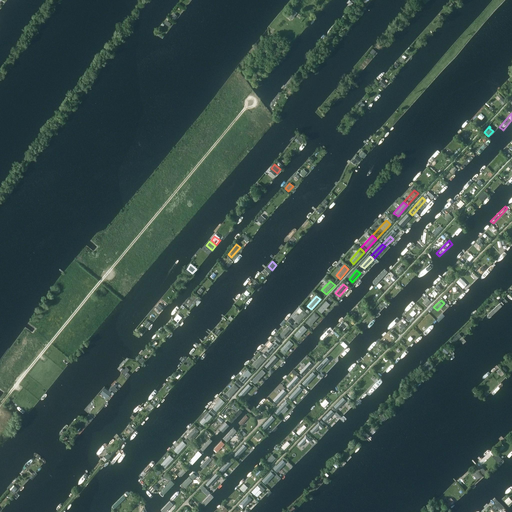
[(325,301),(317,310),(321,314),(329,305),(325,301)]
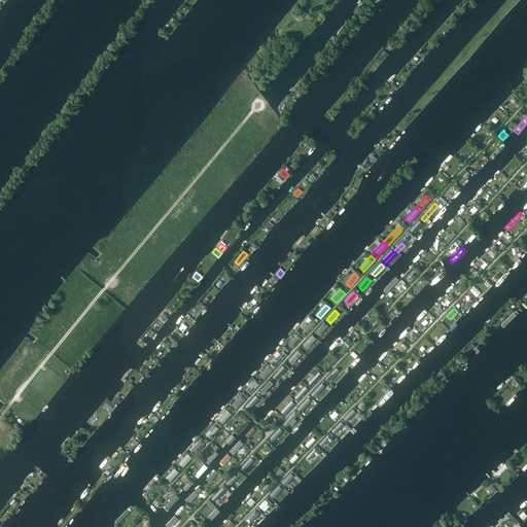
[(164,312),(160,316),(166,321),(170,317),(164,312)]
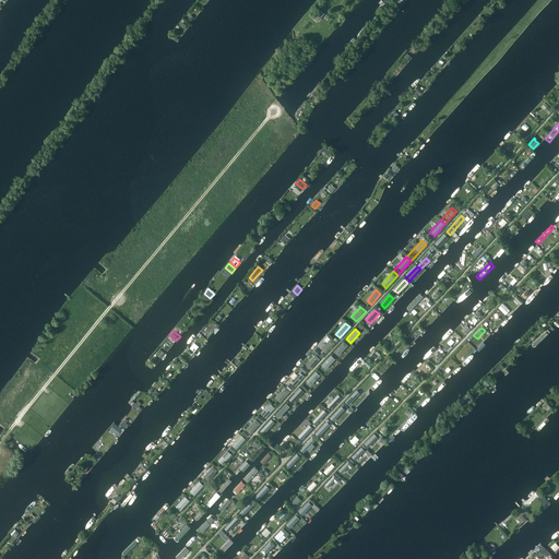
[(320,349),(324,354),(334,344),(330,339),(320,349)]
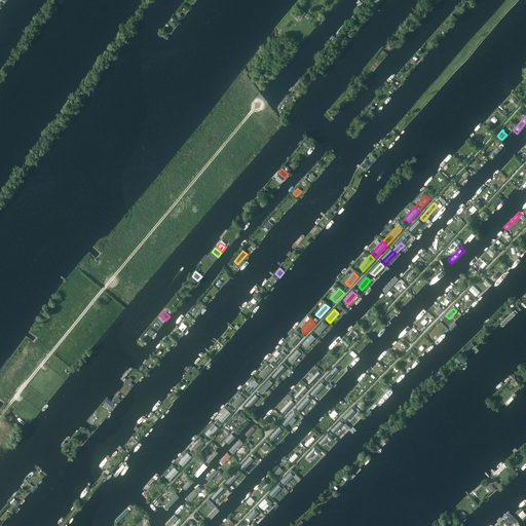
[(313,332),(317,335),(327,326),(323,322),(313,332)]
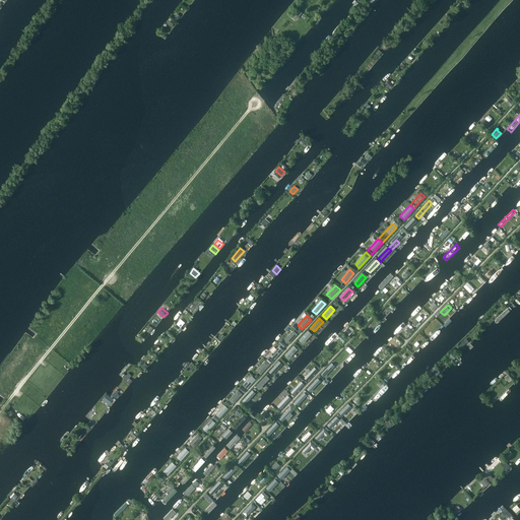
[(181,319),(177,324),(181,328),(185,323),(181,319)]
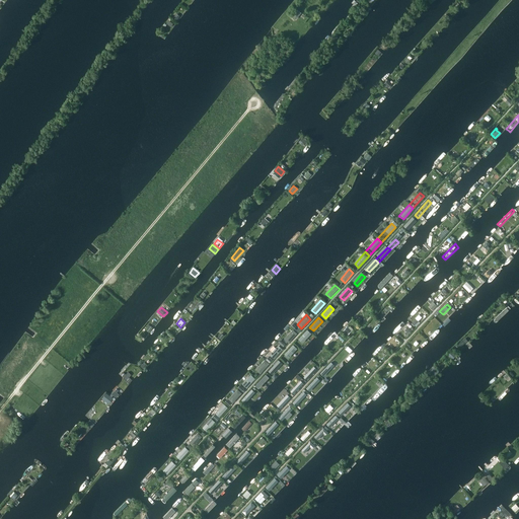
[(347,326),(344,330),(348,335),(352,331),(348,327),(347,326)]
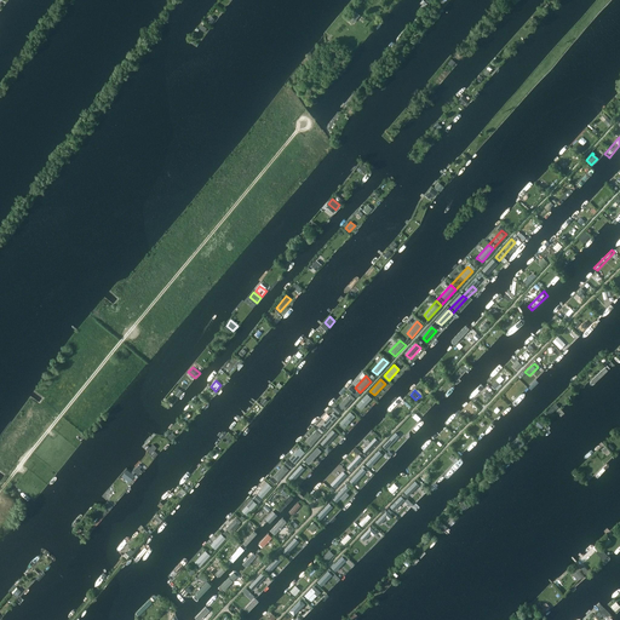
[(349,394),(338,406),(344,411),(355,400),(349,394)]
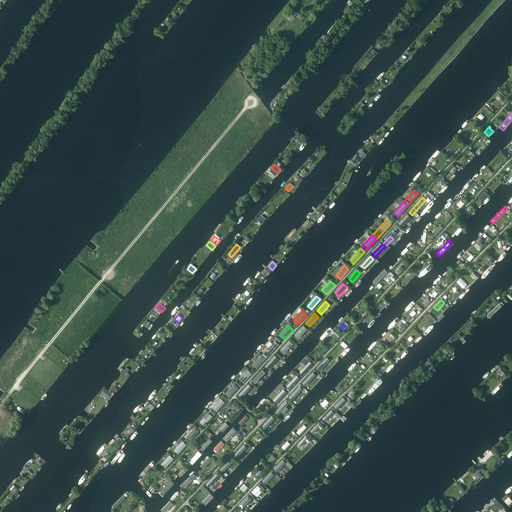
[(298,339),(307,330),(302,325),(293,334),(298,339)]
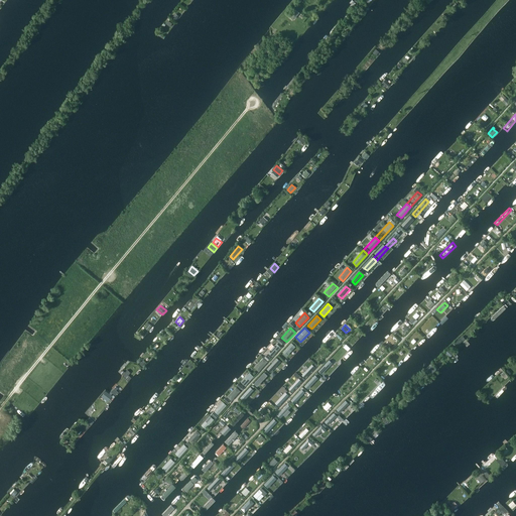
[(290,343),(281,352),(286,356),(294,347),(290,343)]
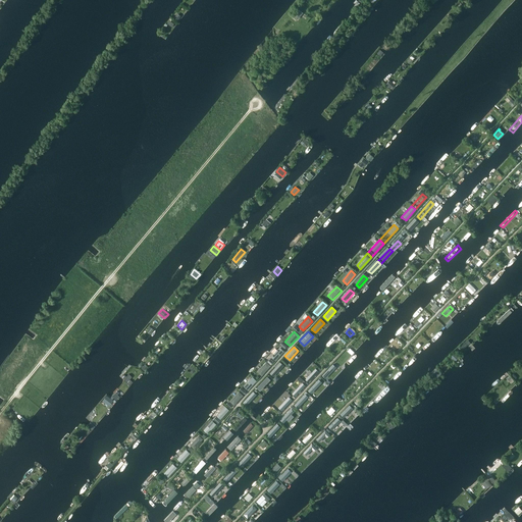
[(279,348),(270,357),(274,361),(283,352),(279,348)]
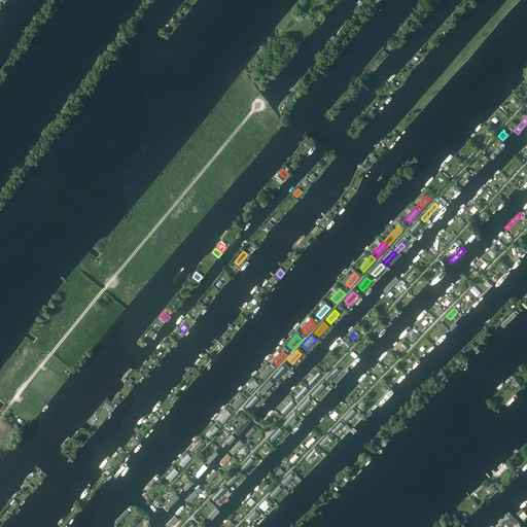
[(268,365),(258,376),(262,380),(272,370),(268,365)]
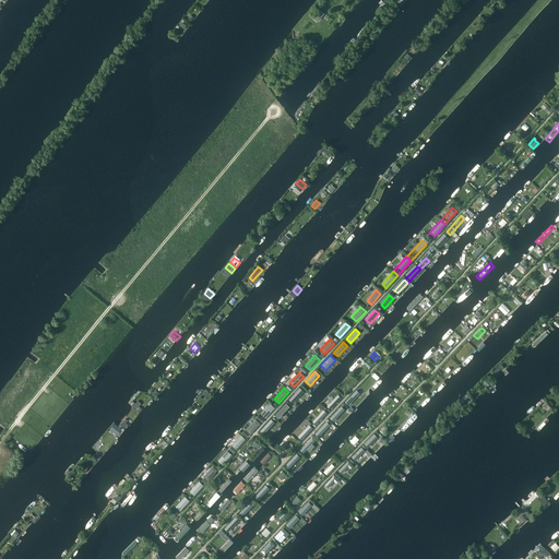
[(467,395),(463,400),(467,405),(473,401),(467,395)]
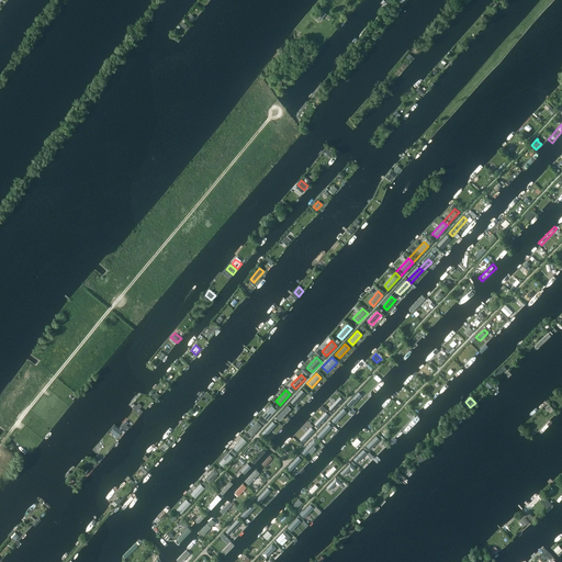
[(347,406),(352,409),(357,405),(351,401),(347,406)]
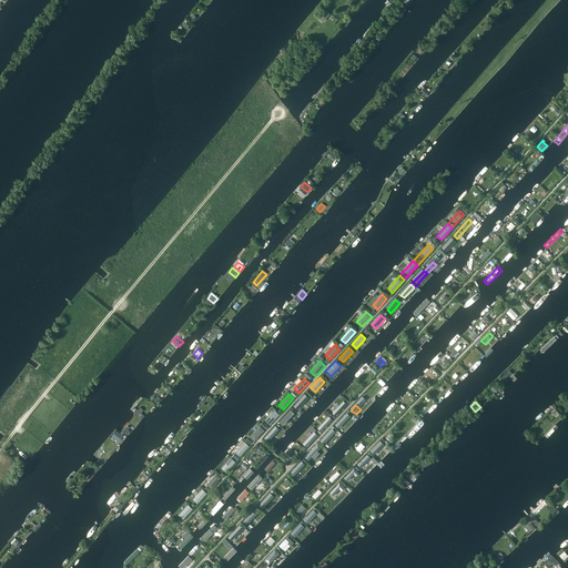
[(331,413),(335,417),(341,411),(337,407),(331,413)]
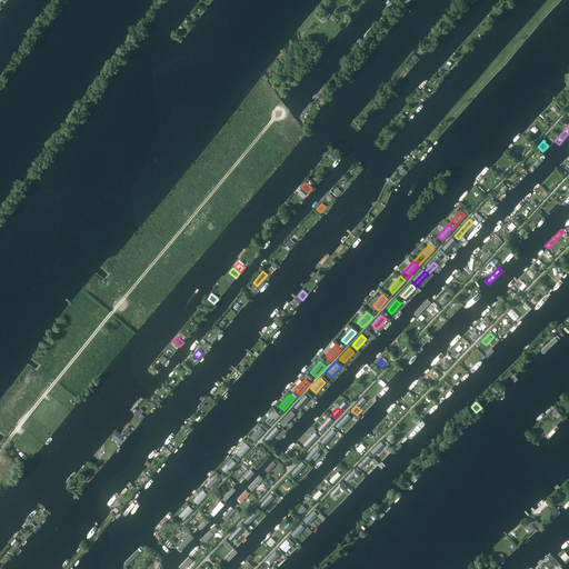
[(275,411),(265,422),(269,427),(279,416),(275,411)]
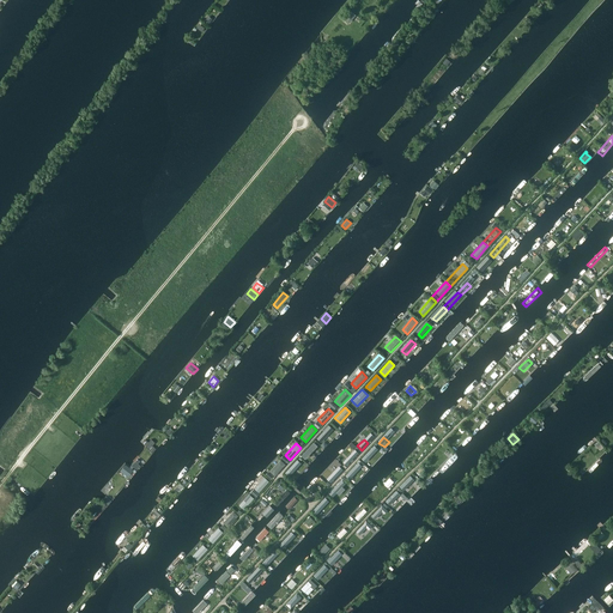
[(412,459),(417,463),(422,457),(417,453),(412,459)]
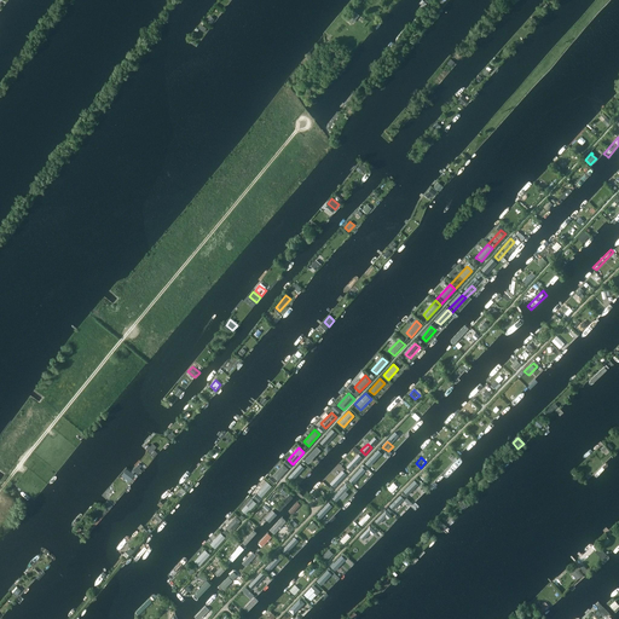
[(372,458),(366,463),(371,468),(376,463),(372,458)]
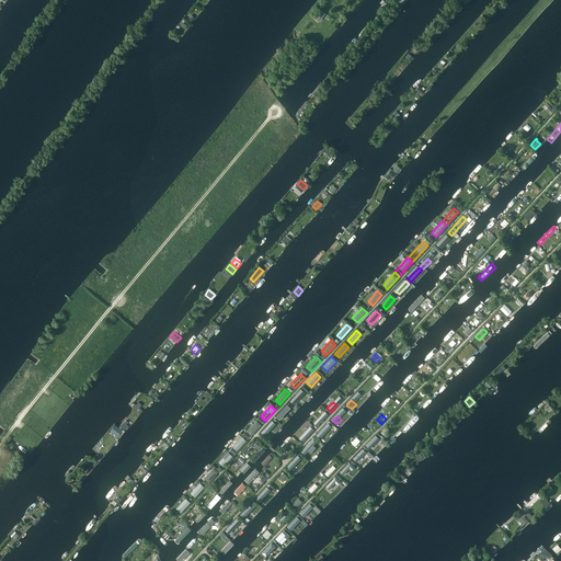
[(244,432),(250,436),(261,425),(255,421),(244,432)]
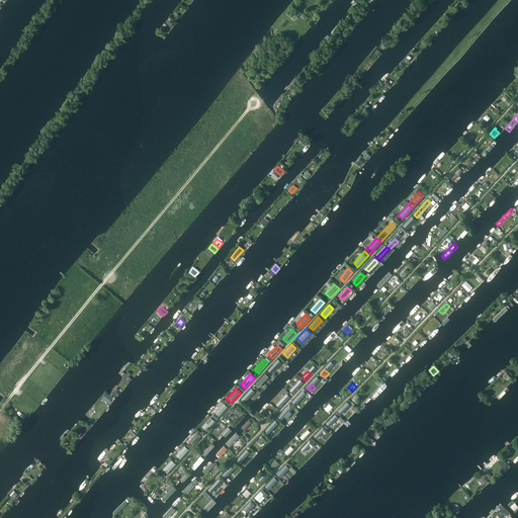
[(105,397),(103,399),(108,403),(112,398),(107,394),(106,395),(105,394),(103,396),(105,397)]
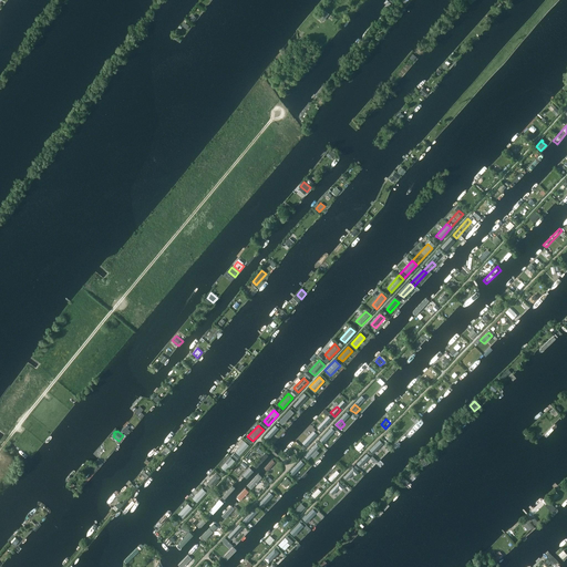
[(234,453),(238,457),(248,446),(243,442),(234,453)]
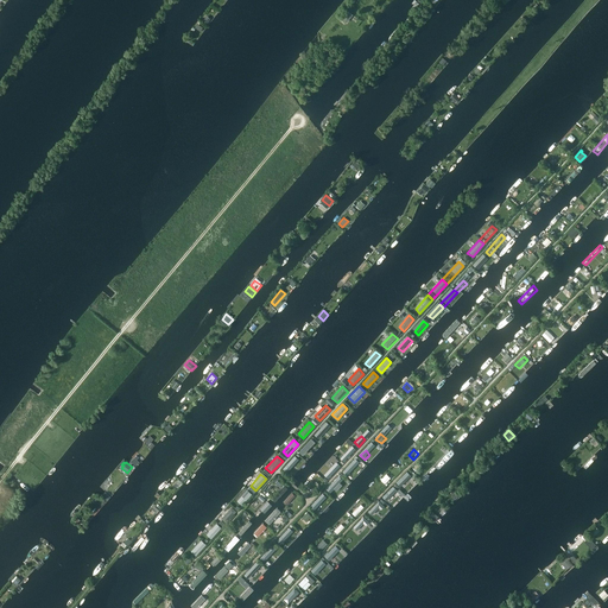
[(270,499),(276,505),(292,488),(286,482),(270,499)]
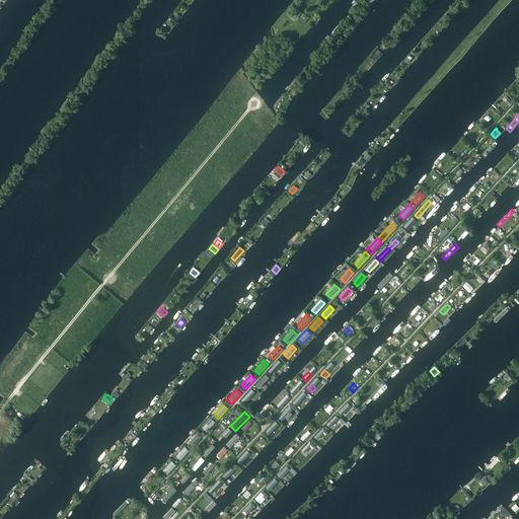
[(356,420),(353,417),(344,425),(347,428),(356,420)]
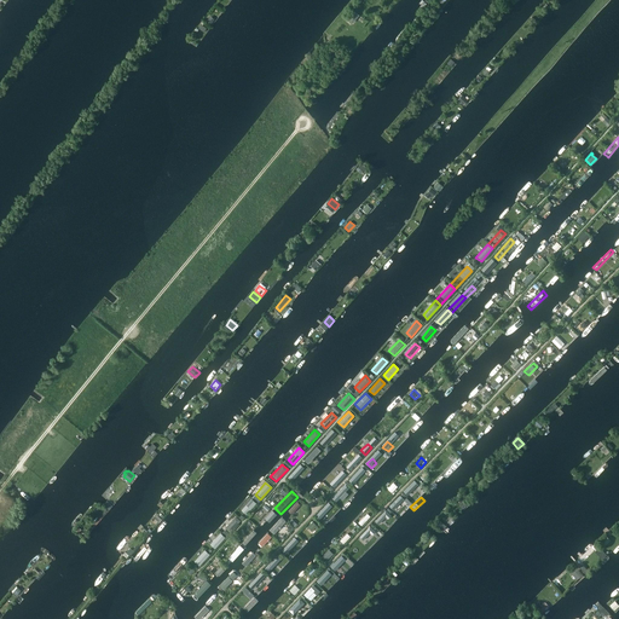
[(249,498),(242,507),(248,513),(255,504),(249,498)]
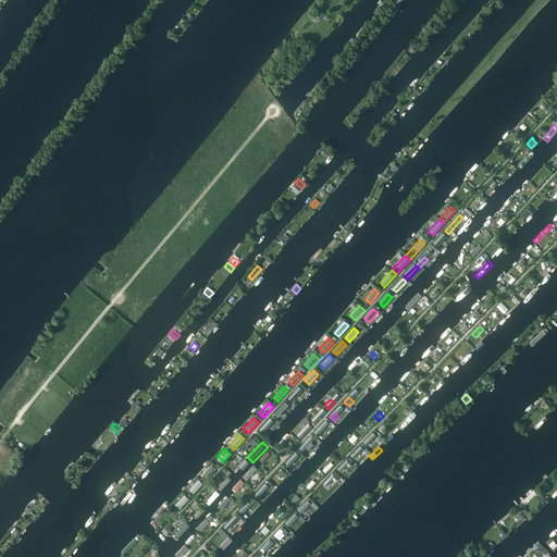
[(270,449),(254,467),(257,470),(273,453),(270,449)]
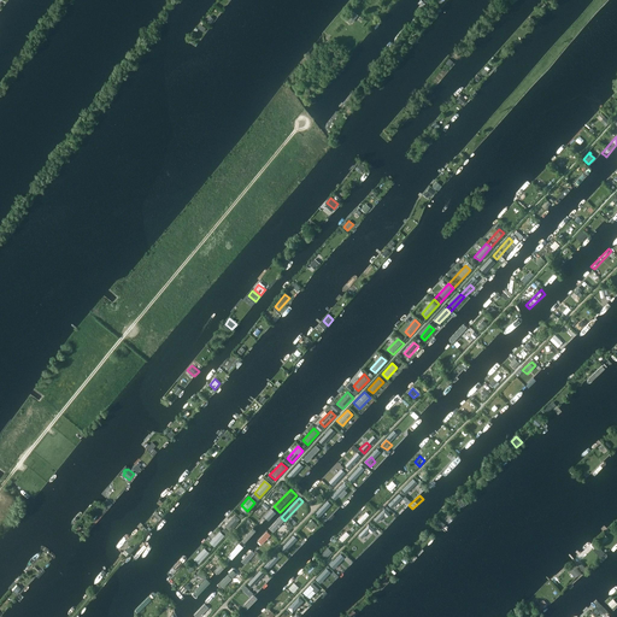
[(274,506),(257,524),(263,530),(280,512),(274,506)]
